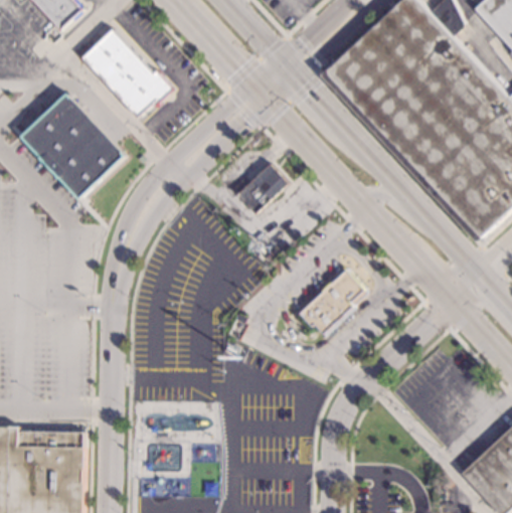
[(72,0),(80,8),(59,28),(32,0),(72,0)]
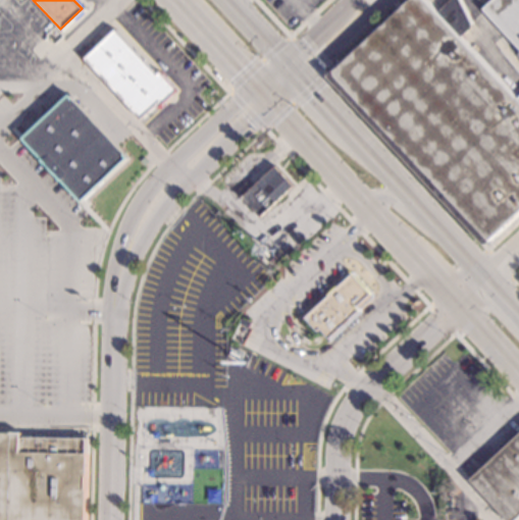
[(518,100),(518,209),(488,239),(331,70),(409,0),(427,0),(436,10),(447,0),(460,0),(471,21),(460,34),(518,99),(518,100)]
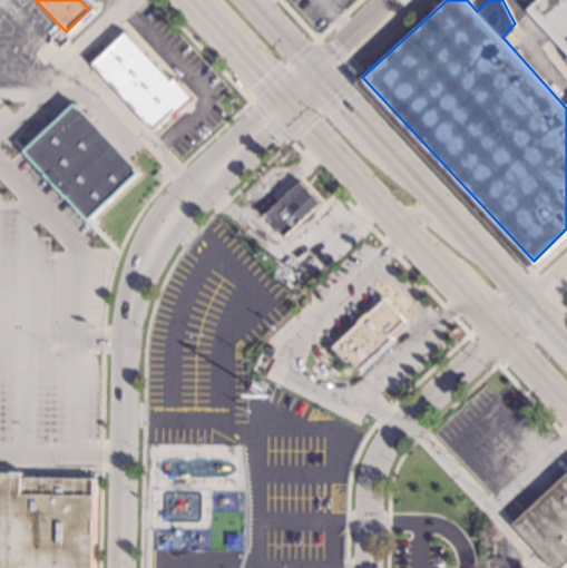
[(535,0),(527,8),(566,50),(566,0),(535,0)]
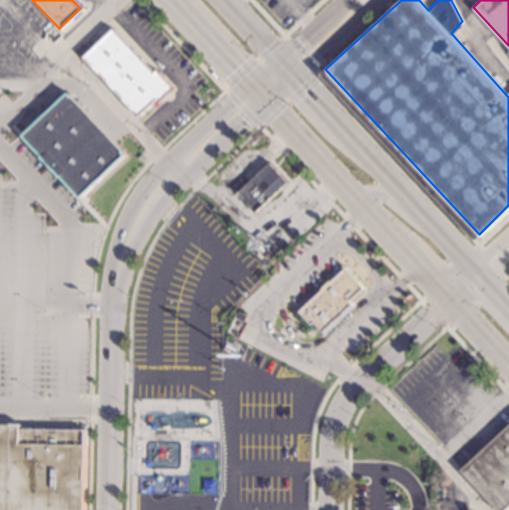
[(151,72),(154,69),(171,87),(152,105),(149,102),(134,116),(79,56),(110,28),(151,72)]
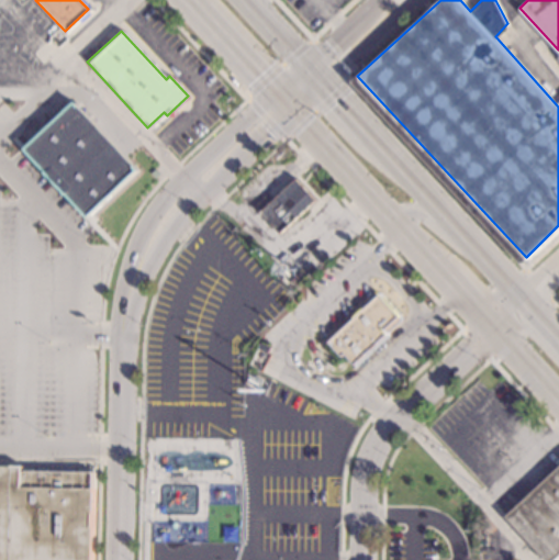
[(21,147),(85,216),(135,168),(71,100),(21,147)]
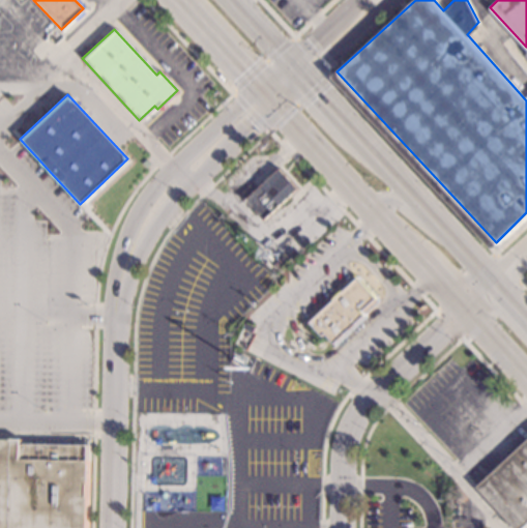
[(298,186),(298,191),(279,208),(276,206),(262,220),(243,199),(258,186),(255,183),(275,165),(279,165),(298,186)]
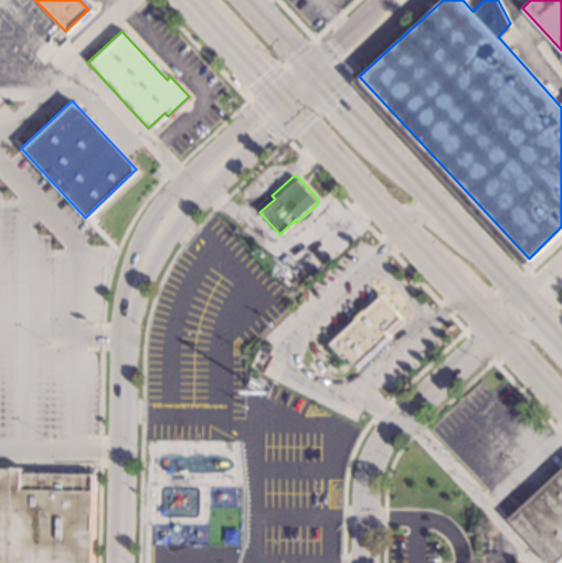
[(303,278),(295,286),(289,280),(297,273),(303,278)]
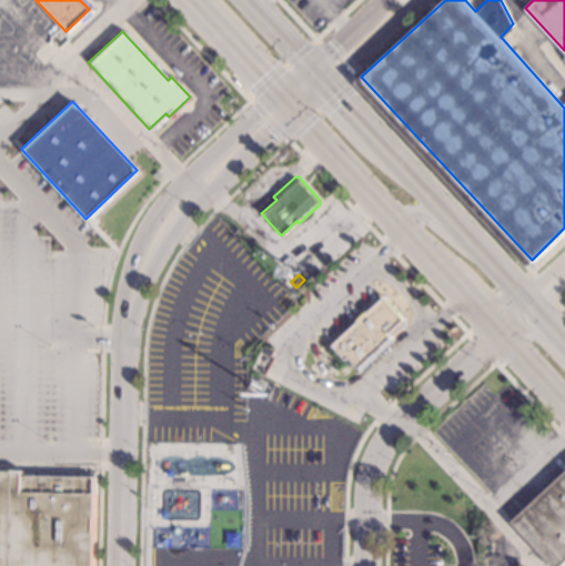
[(402,317),(377,340),(382,344),(346,376),(343,373),(338,378),(332,372),(334,370),(315,350),(313,352),(309,346),(374,286),(402,317)]
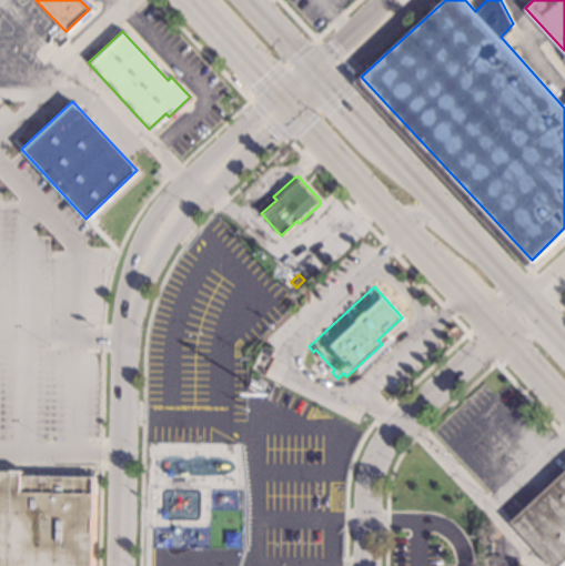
[(258,370),(254,375),(242,369),(245,363),(258,370)]
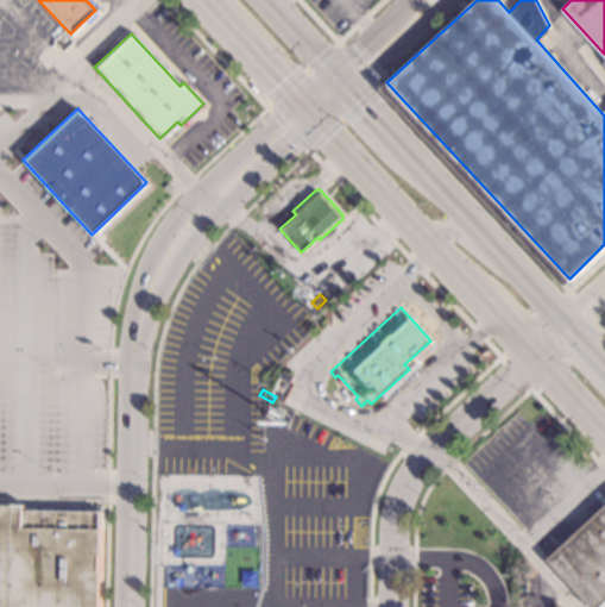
[(604,600),(604,599),(596,606),(588,606),(544,558),(604,501),(604,600)]
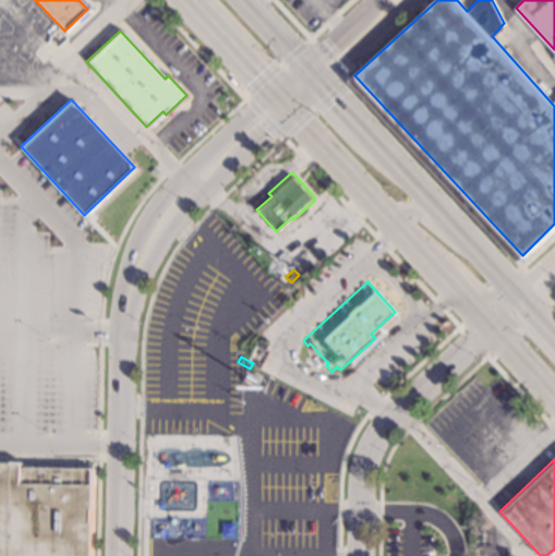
[(0,461),(19,462),(19,467),(89,469),(87,555),(0,555),(0,461)]
